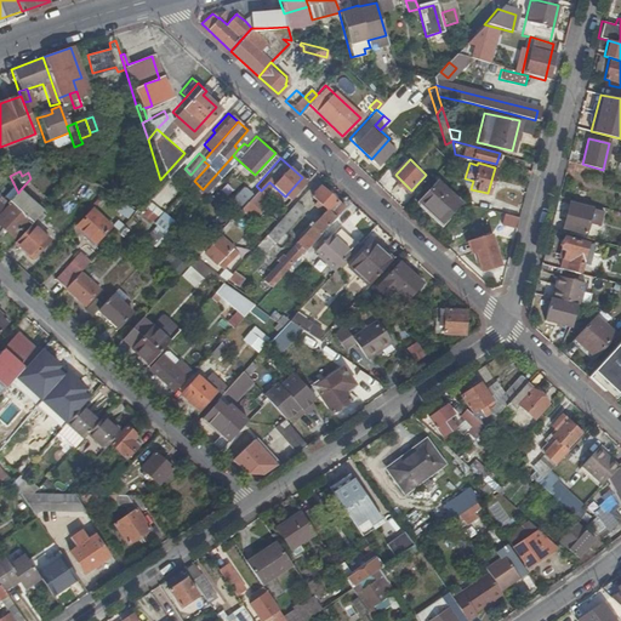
[(251,191),(239,181),(222,199),(234,209),(240,203),(246,195),(251,191)]
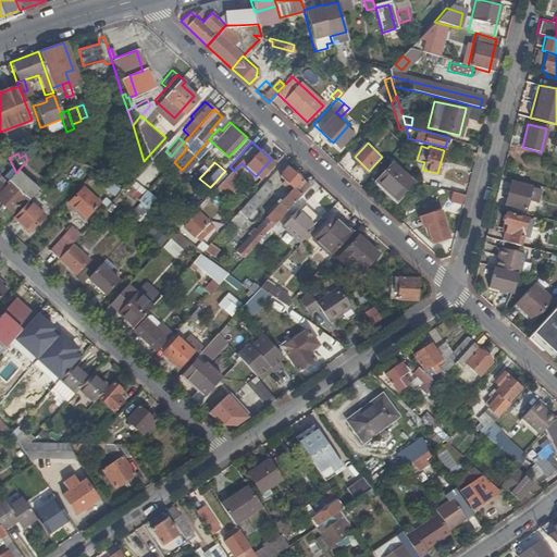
[(393,163),(378,181),(387,189),(386,190),(397,199),(413,181),(393,163)]
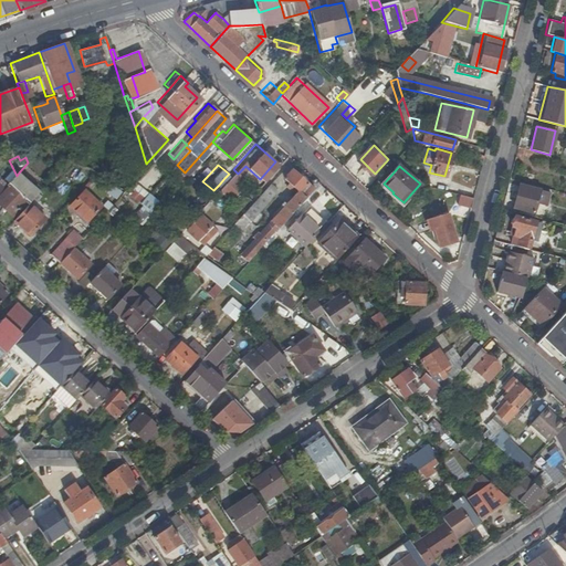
[(242,249),(249,255),(317,181),(311,176),(306,181),(292,168),(283,177),(287,180),(293,186),(296,189),(253,237),(242,249)]
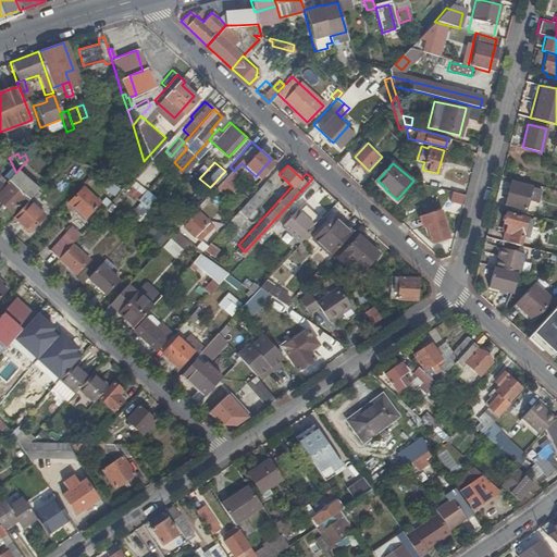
[(227,182),(236,172),(234,171),(230,166),(225,171),(221,175),(227,182)]
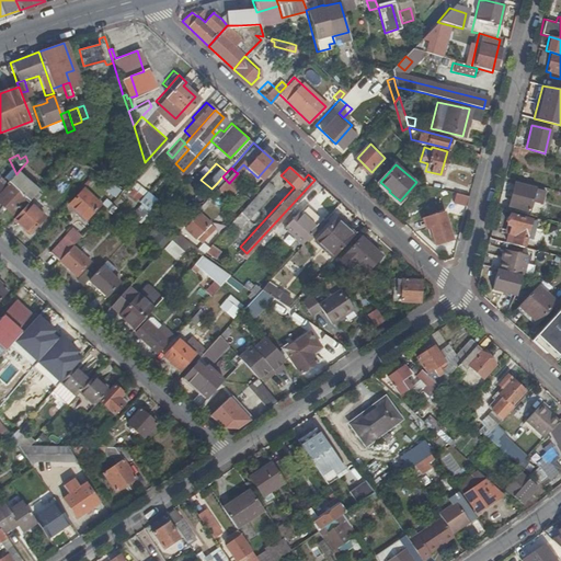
[(29,204),(39,192),(19,171),(16,174),(7,184),(10,187),(0,196),(0,202),(13,215),(26,201),(29,204)]
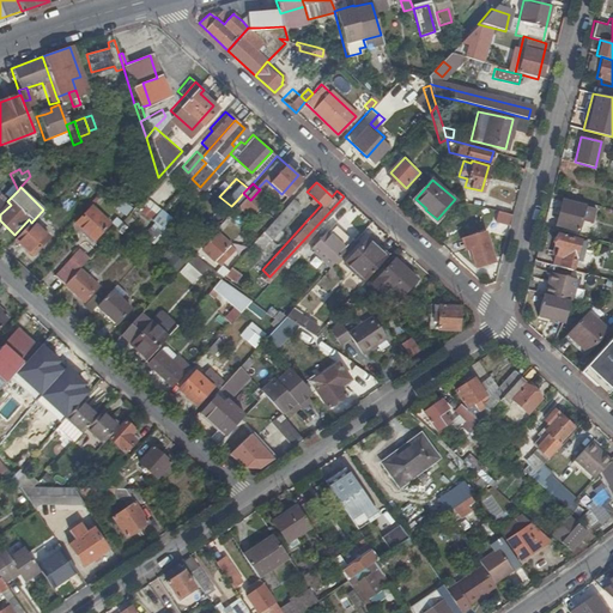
[(113,198),(108,193),(98,205),(104,211),(102,213),(108,217),(115,208),(109,202),(113,198)]
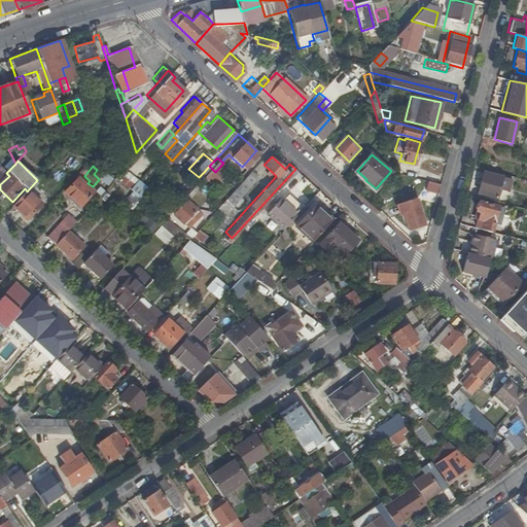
[(209,166),(204,172),(210,177),(215,172),(209,166)]
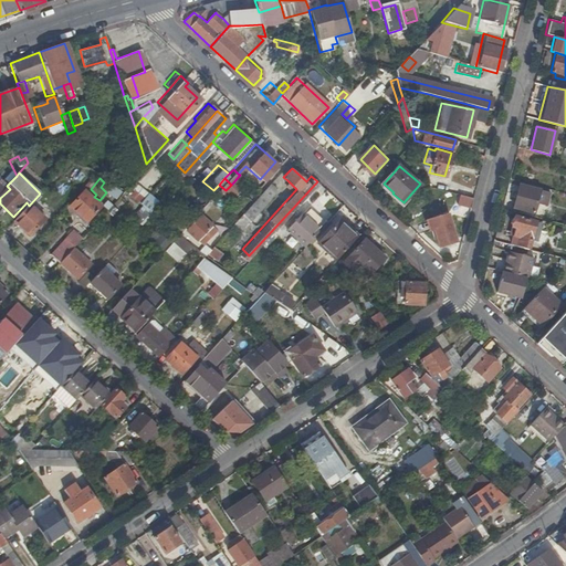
[(139,203),(148,194),(136,184),(128,195),(139,203)]
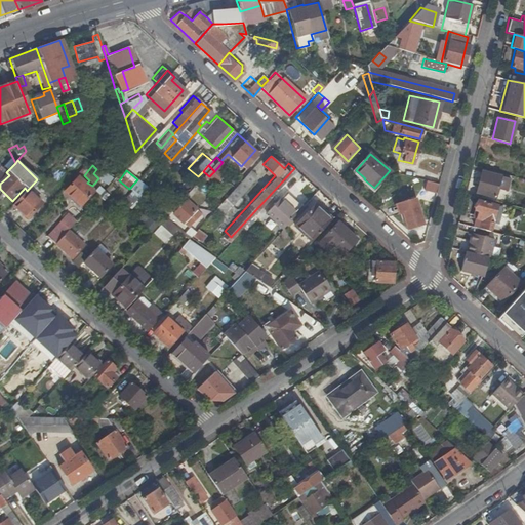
[(481,170),(476,192),(493,197),(496,185),(505,187),(507,177),(481,170)]
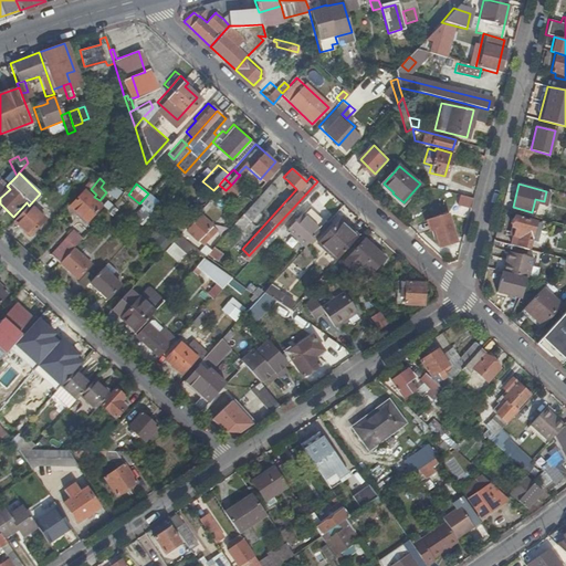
[(106,192),(115,199),(121,191),(113,186),(106,192)]
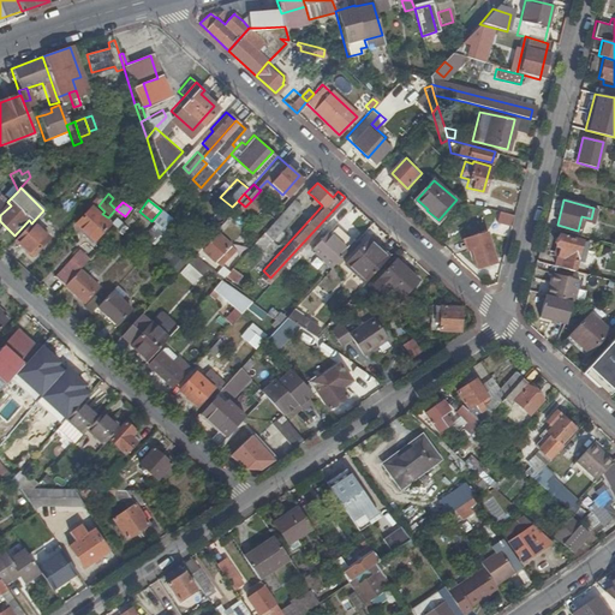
[(251,248),(260,256),(300,213),(299,212),(303,208),(296,202),(251,248)]
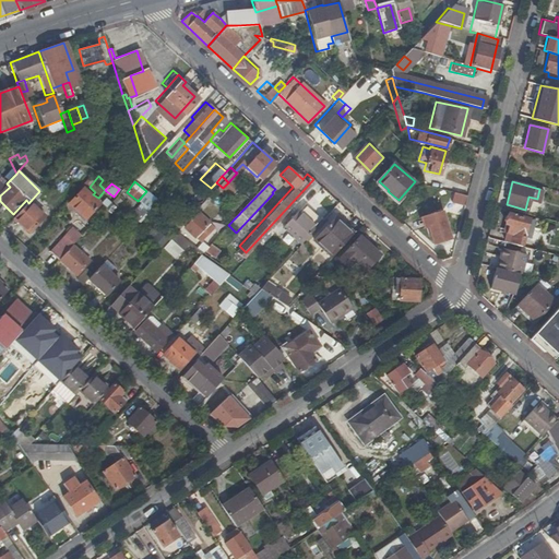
[(69,203),(85,219),(100,204),(83,188),(69,203)]
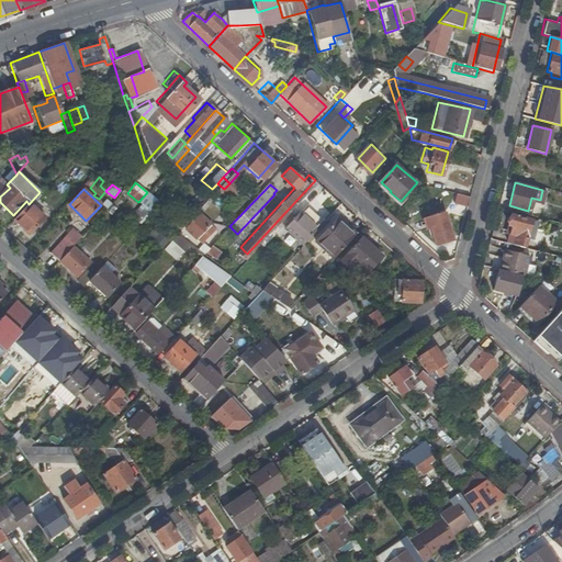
[(469,194),(456,191),(453,202),(465,206),(469,194)]
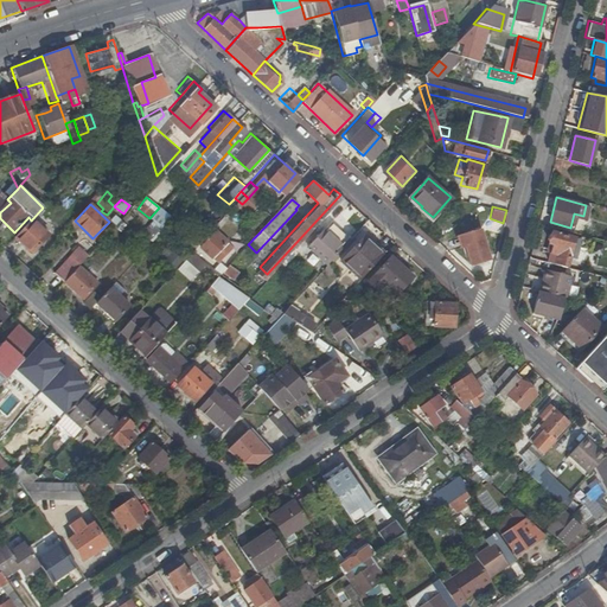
[(31,221),(14,238),(31,254),(49,236),(31,221)]
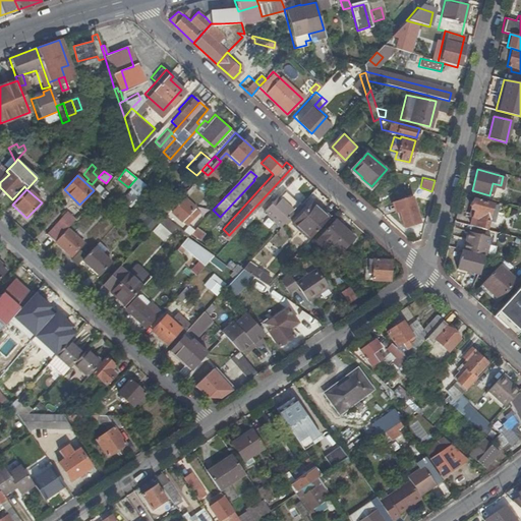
[(138,195),(131,190),(122,201),(127,208),(138,195)]
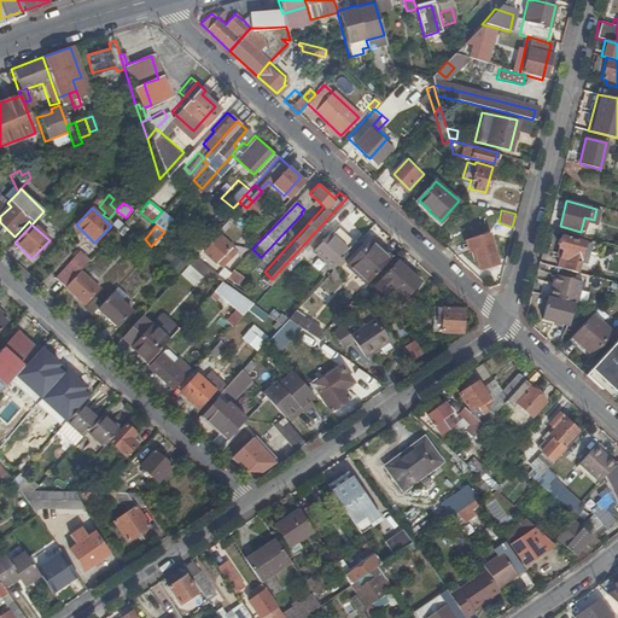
[(198,246),(204,240),(193,231),(188,237),(198,246)]
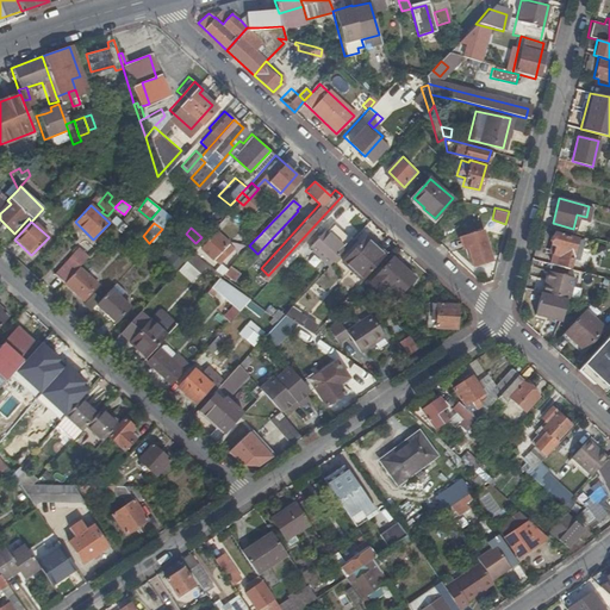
[(190,250),(205,263),(225,243),(210,228),(201,237),(195,243),(190,250)]
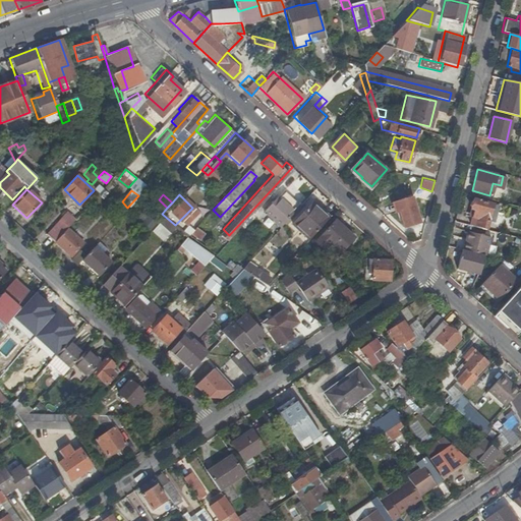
[(276,194),(261,211),(278,227),(293,211),(276,194)]
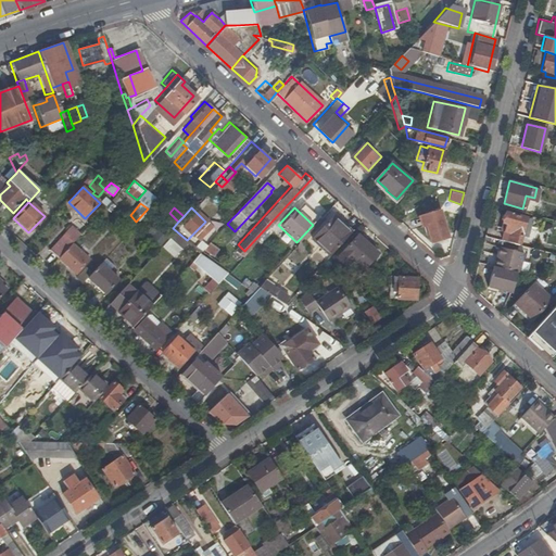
[(173,228),(178,222),(169,213),(164,209),(158,216),(173,228)]
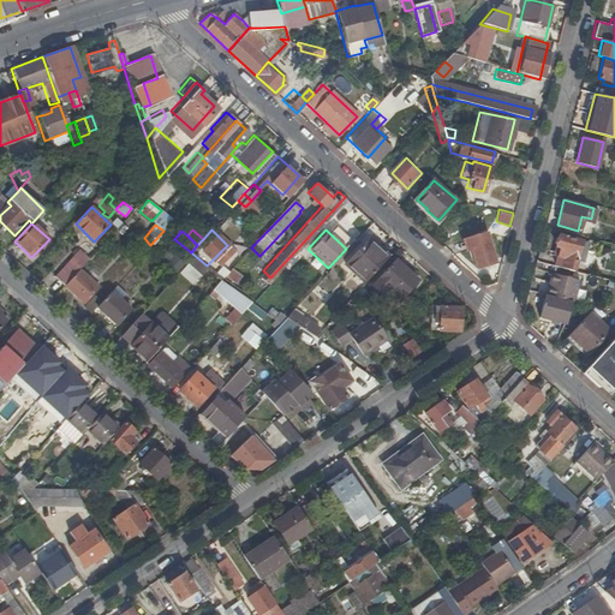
[(485,231),(466,233),(473,266),(491,261),(485,231)]
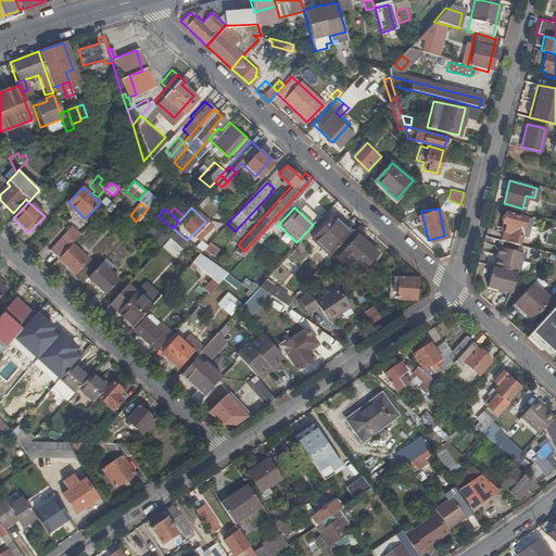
[(527,218),(504,213),(501,225),(505,226),(503,239),(520,243),(527,218)]
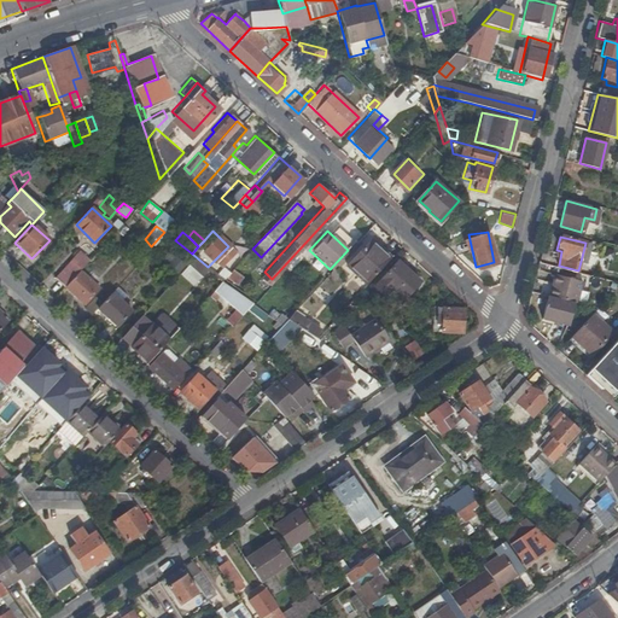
[(372,240),(349,266),(369,285),(392,260),(372,240)]
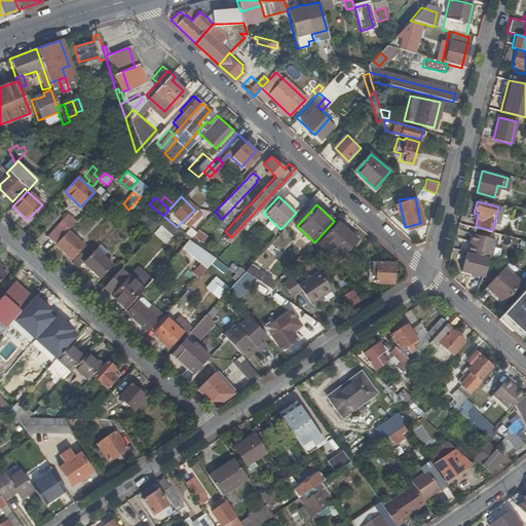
[(45,235),(53,242),(66,230),(69,226),(74,221),(66,213),(45,235)]
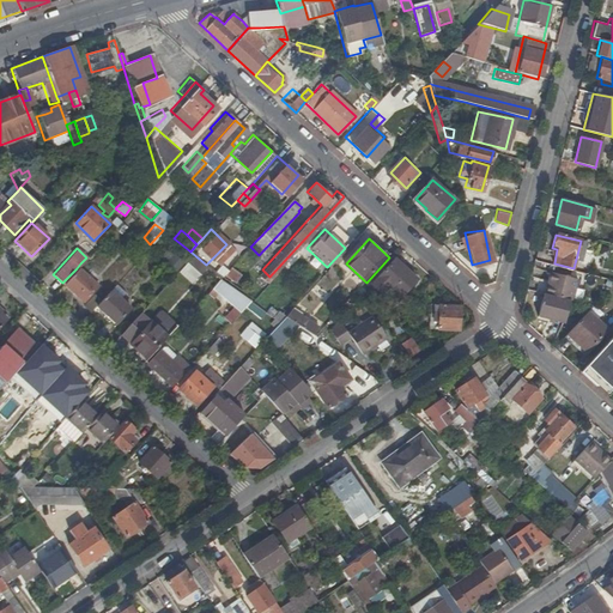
[(167,265),(174,256),(168,250),(161,258),(167,265)]
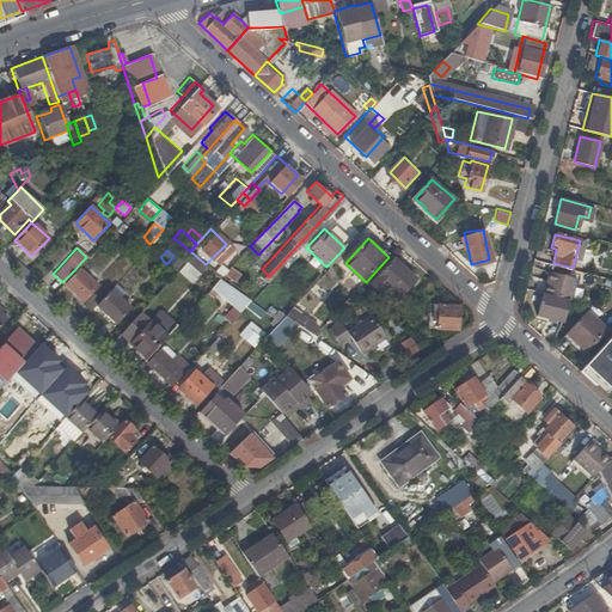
[(188,258),(179,250),(173,256),(166,264),(176,271),(188,258)]
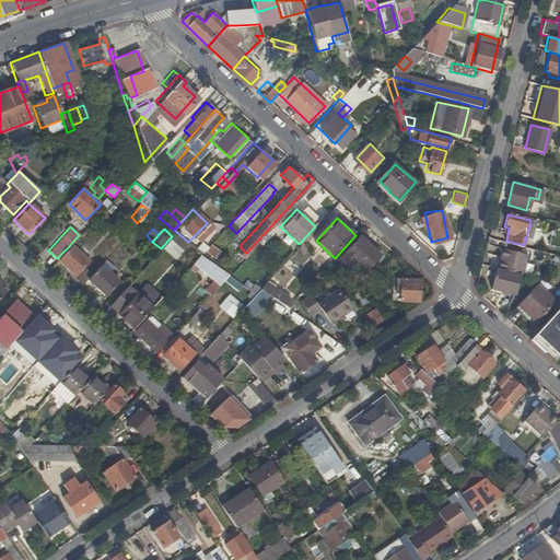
[(359,234),(342,254),(363,272),(380,254),(359,234)]
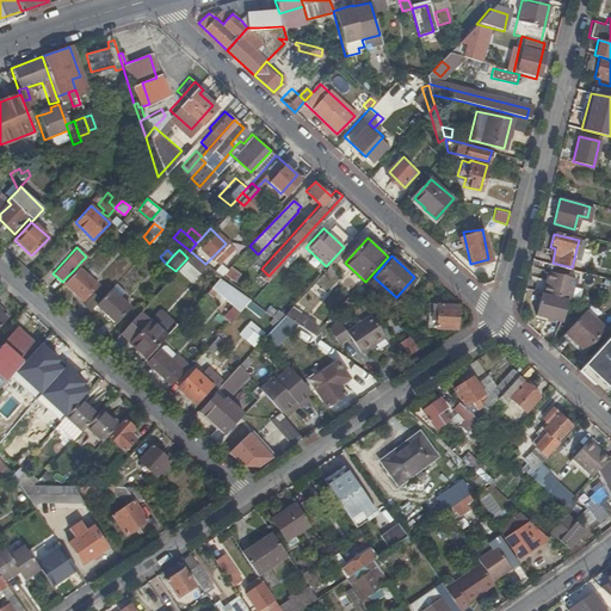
[(184,264),(178,271),(190,282),(197,275),(184,264)]
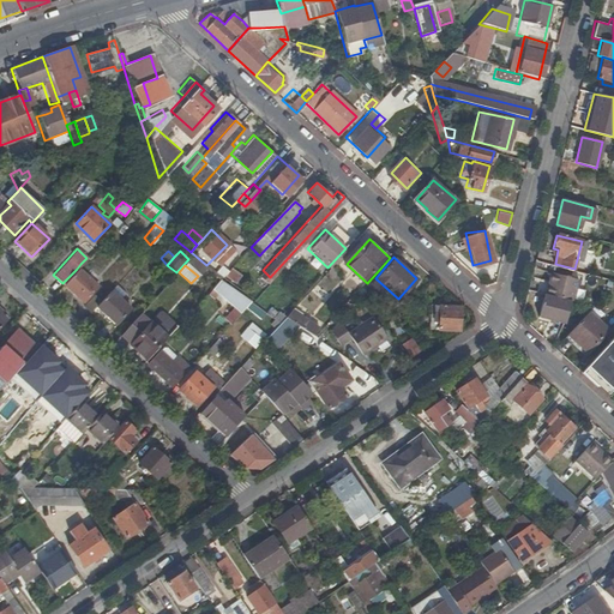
[(222,265),(215,272),(221,276),(227,269),(222,265)]
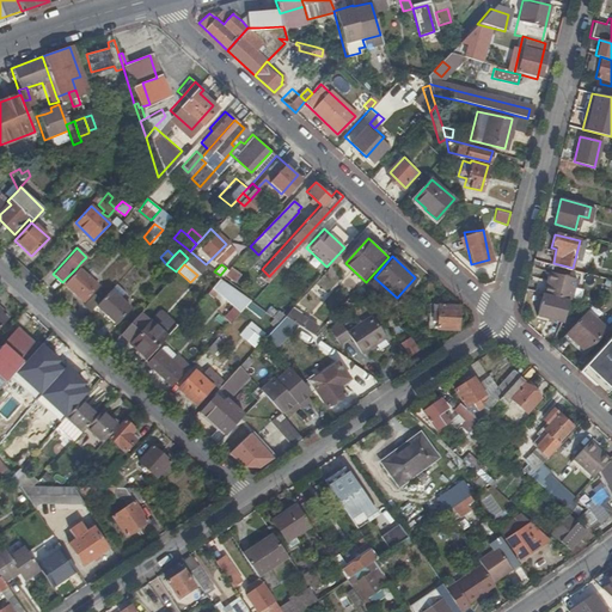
[(62,282),(62,283),(80,300),(96,283),(77,268),(62,282)]
